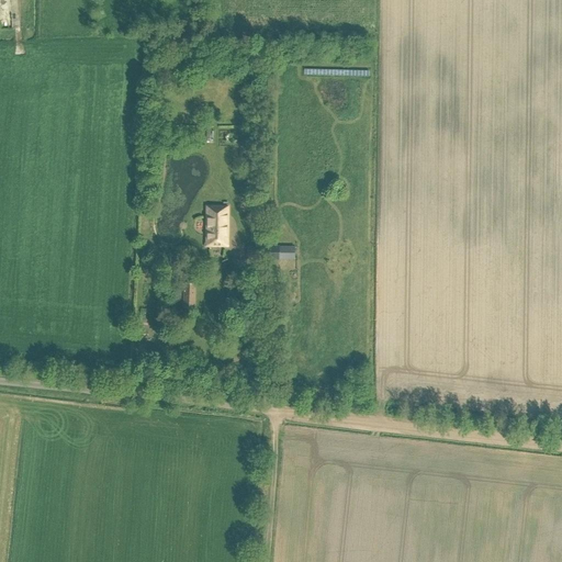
[(229,247),(229,205),(205,205),(205,247),(229,247)]
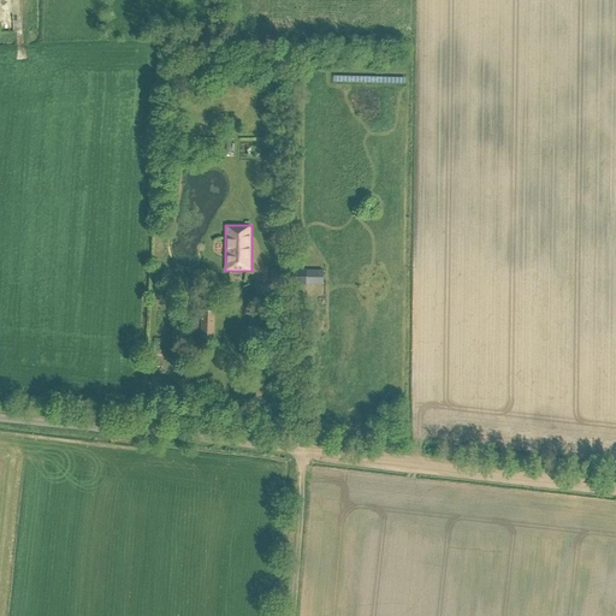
[(306,285),(306,271),(282,271),(282,285),(306,285)]
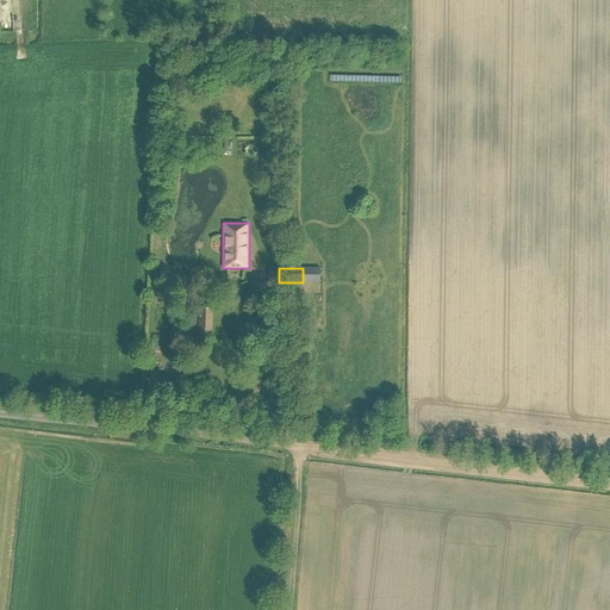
[(327,280),(327,268),(312,269),(312,281),(327,280)]
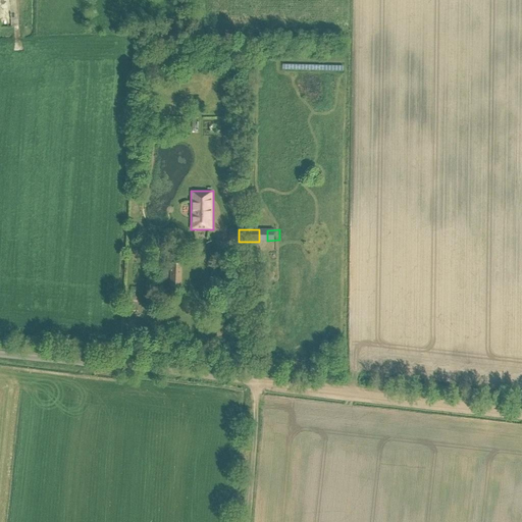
[(267,249),(276,249),(276,241),(266,241),(267,249)]
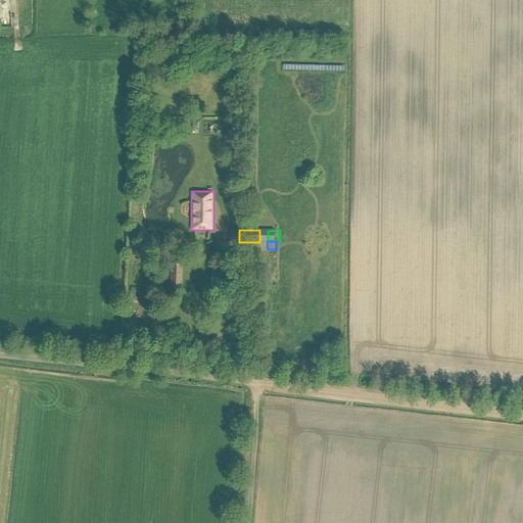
[(182,286),(182,266),(172,266),(172,286),(182,286)]
